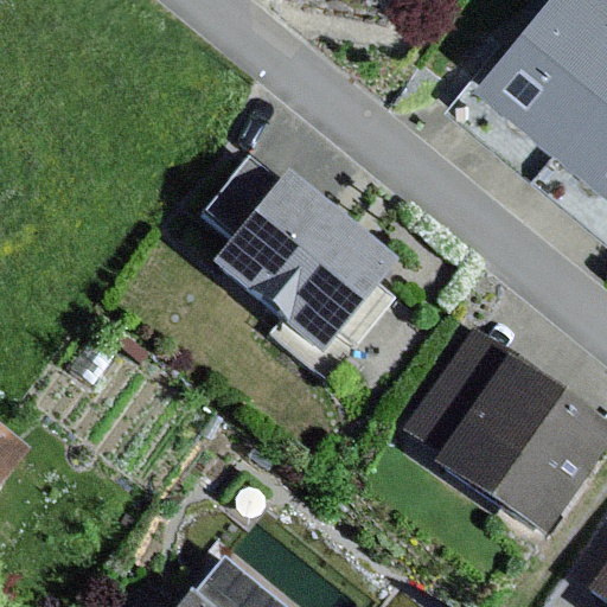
[(606,12),(592,0),(551,0),(509,52),(503,48),(451,108),(492,141),(574,208),(606,234),(606,12)]
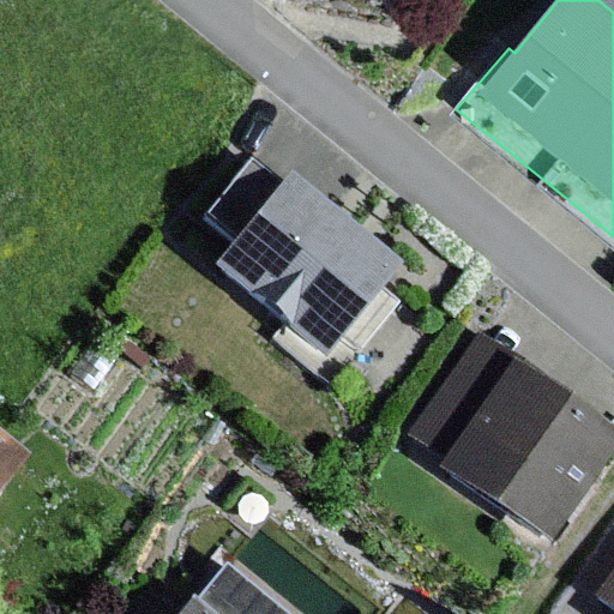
[(405,262),(296,172),(286,184),(253,157),(204,217),(234,242),(216,264),(327,355),(405,262)]
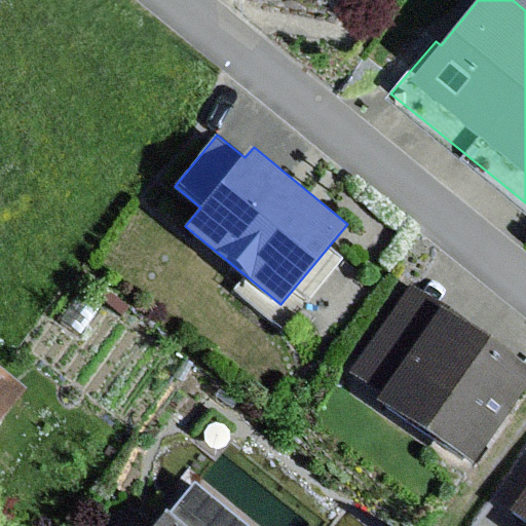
[(525,393),(525,361),(412,286),(353,374),(382,391),(376,400),(478,466),(525,393)]
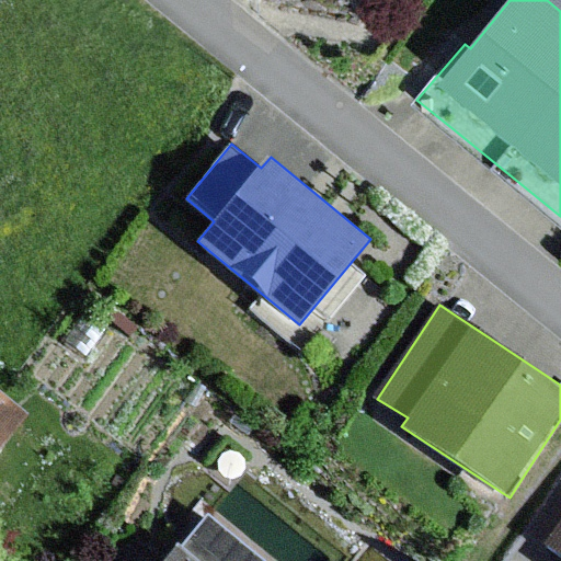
[(0,456),(33,415),(0,388),(0,456)]
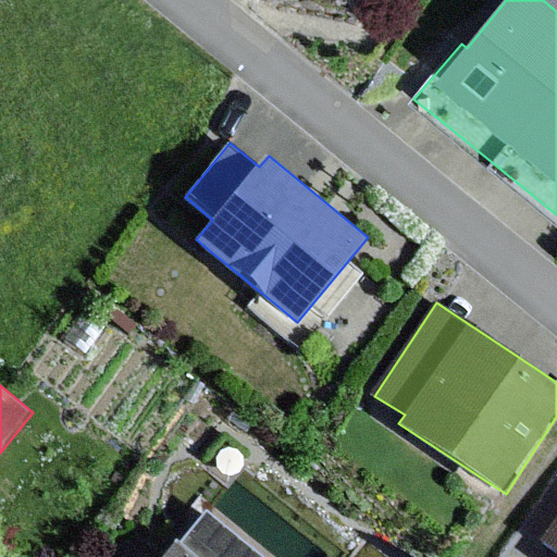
[(268,556),(206,506),(163,556),(268,556)]
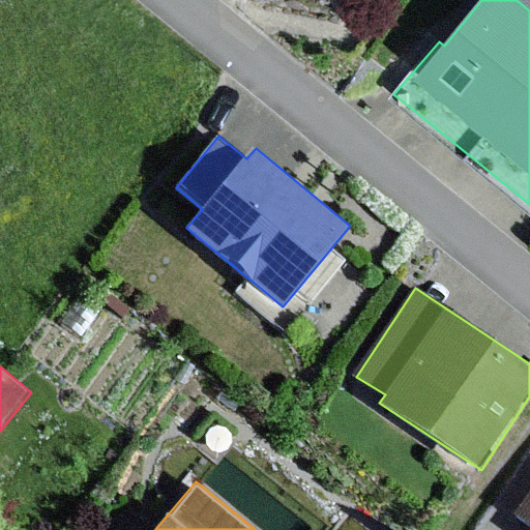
[(529,490),(513,514),(529,525),(529,490)]
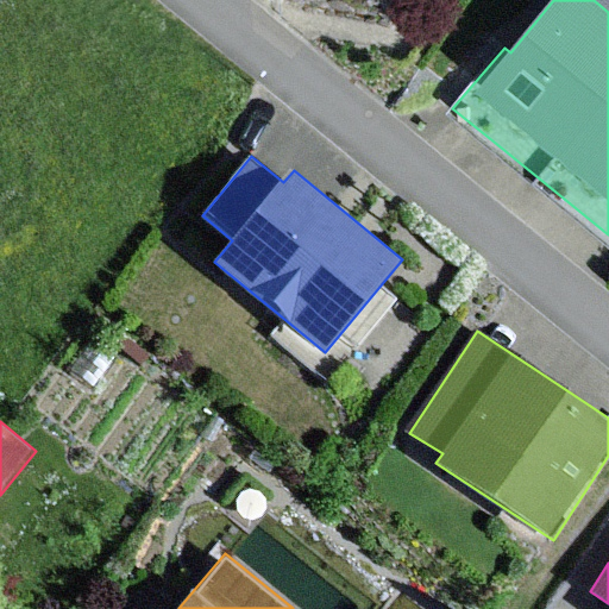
All buildings are outlined.
